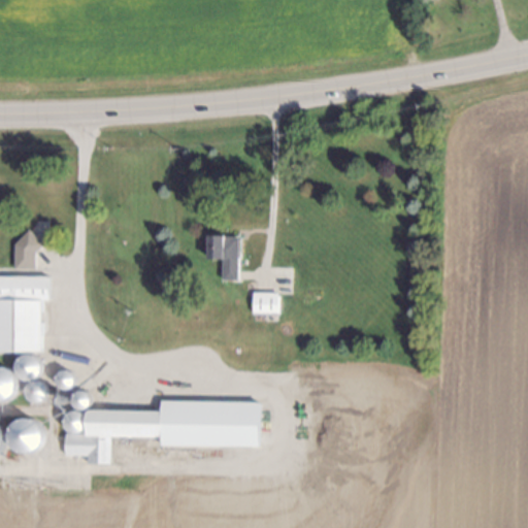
[(12,266),(12,241),(27,228),(41,241),(33,251),(33,266),(12,266)]
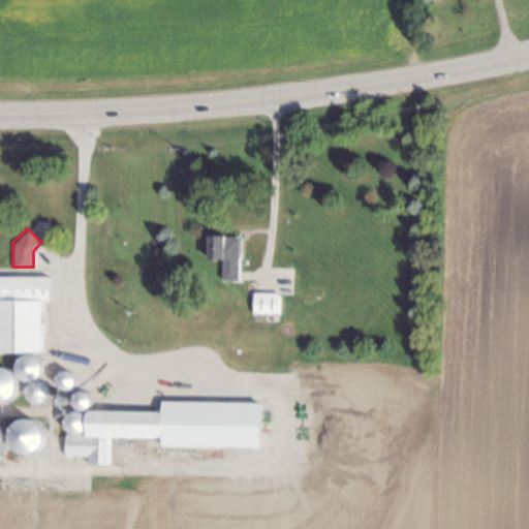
[(232,277),(218,277),(218,257),(204,257),(205,234),(220,235),(220,240),(234,240),(232,277)]
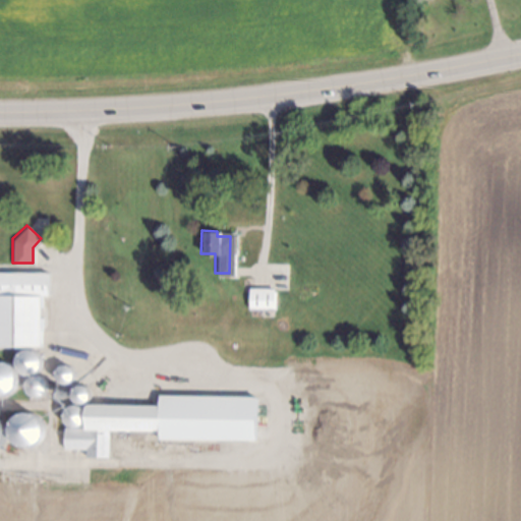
[(0,273),(47,273),(47,294),(39,294),(38,344),(0,343),(0,273)]
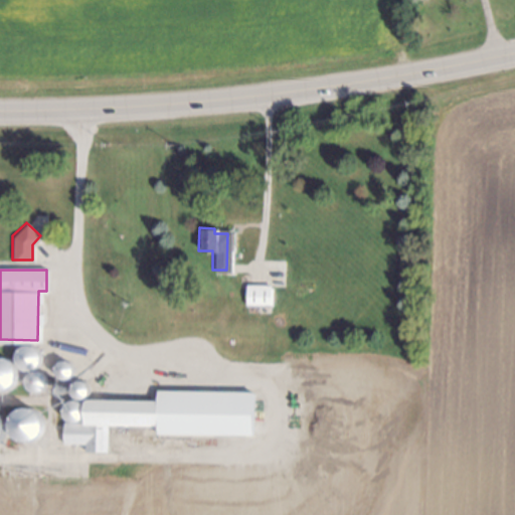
[(243,303),(243,285),(268,285),(268,303),(243,303)]
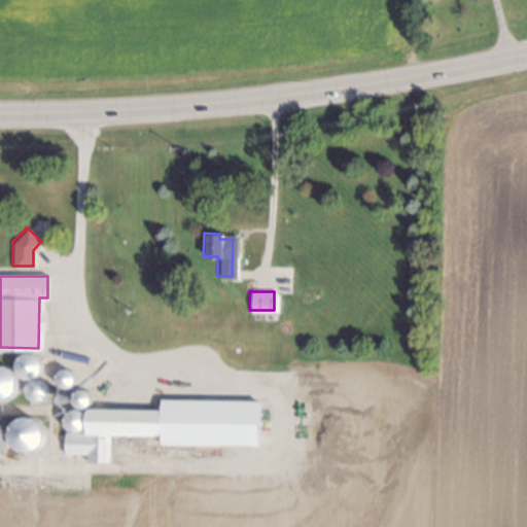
[(28,350),(34,352),(38,357),(40,363),(39,367),(37,372),(33,375),(29,376),(23,375),(19,373),(16,370),(14,362),(15,358),(20,353),(24,351),(28,350)]
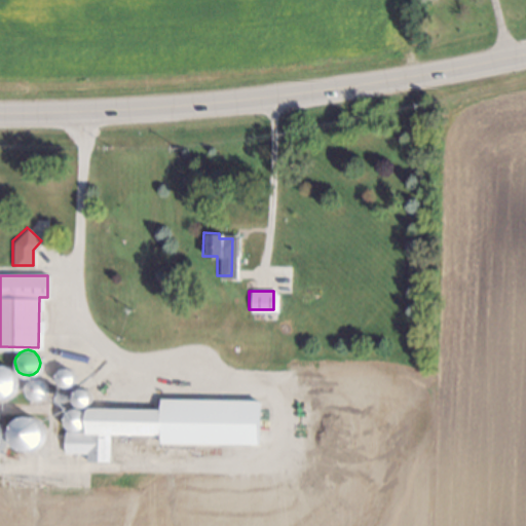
[(0,363),(7,365),(13,372),(15,380),(14,386),(11,391),(3,397),(0,397),(0,363)]
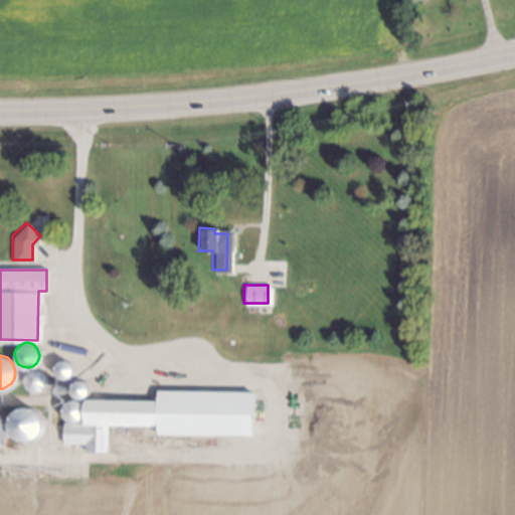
[(61,358),(66,359),(69,363),(70,369),(68,373),(64,376),(61,377),(57,376),(55,374),(53,372),(51,367),(53,362),(55,360),(58,358),(61,358)]
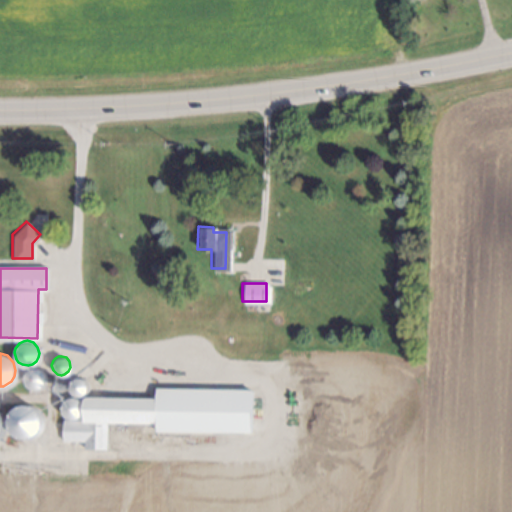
[(33,367),(38,368),(42,372),(43,377),(42,381),(40,384),(36,387),(32,388),(29,387),(24,384),(22,381),(22,377),(23,372),(26,369),(29,367),(33,367)]
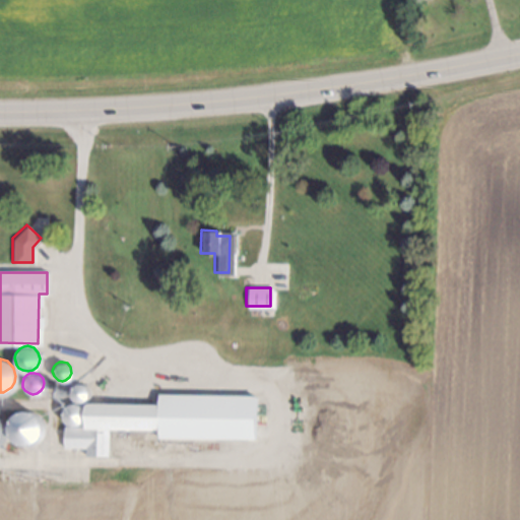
[(78,381),(83,383),(86,386),(87,391),(85,397),(79,400),(75,399),(71,396),(69,390),(70,386),(72,383),(78,381)]
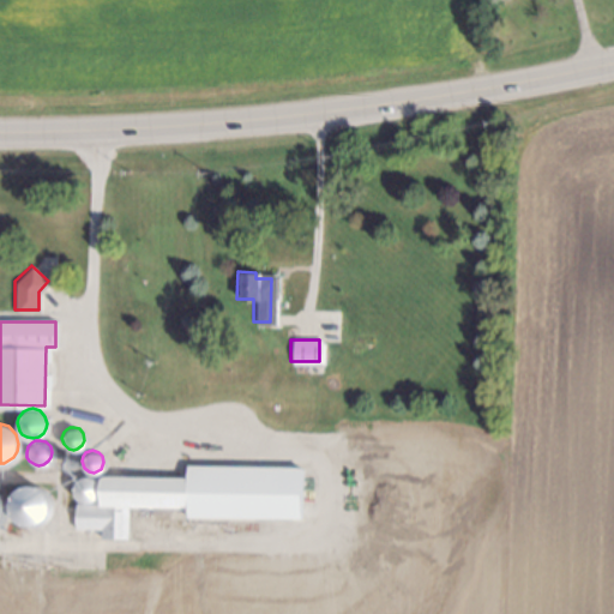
[(76,503),(100,503),(100,475),(121,475),(121,473),(134,473),(134,476),(186,477),(186,467),(301,469),(301,522),(188,519),(190,504),(128,503),(128,540),(101,539),(101,529),(74,529),(76,503)]
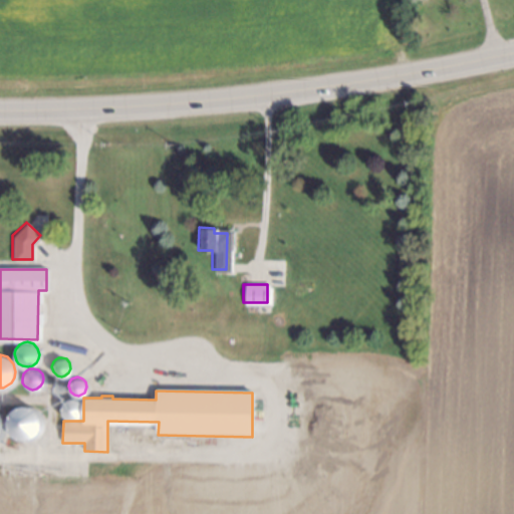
[(70,395),(76,397),(80,401),(82,407),(81,411),(79,414),(74,418),(70,418),(66,417),(63,415),(60,412),(59,406),(59,402),(62,399),(66,396),(70,395)]
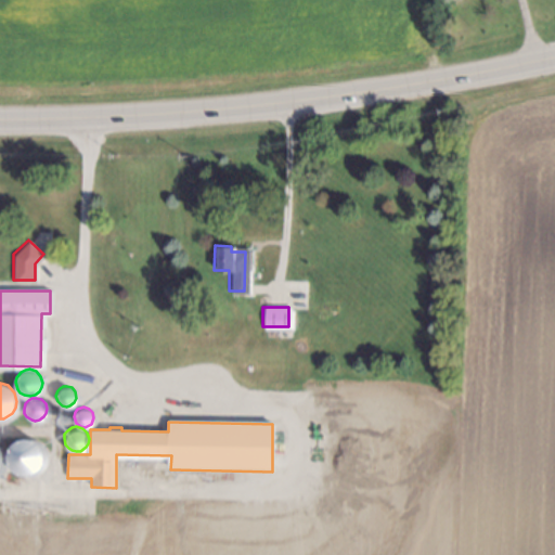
[(27,436),(37,439),(43,446),(46,455),(44,462),(41,467),(33,474),(26,475),(20,473),(14,469),(10,464),(8,454),(10,444),(14,440),(21,437),(27,436)]
